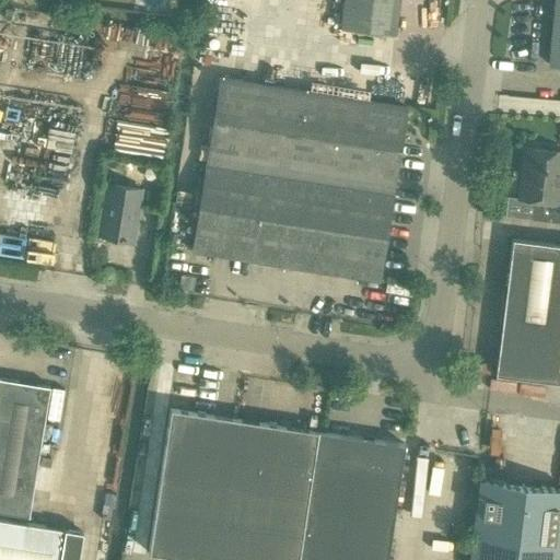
[(343,0),(340,28),(394,35),(397,0),(343,0)]
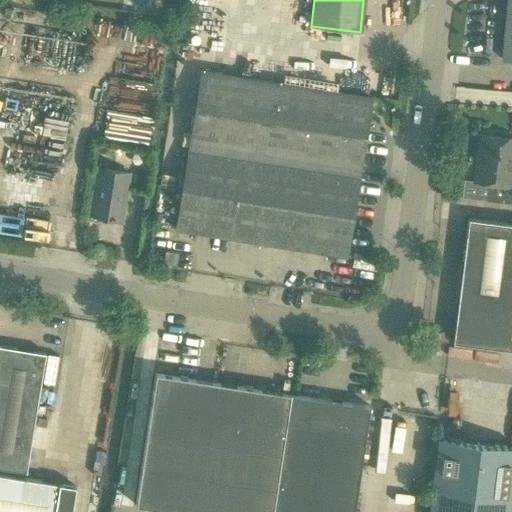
[(511,60),(511,27),(504,27),(502,59),(511,60)]
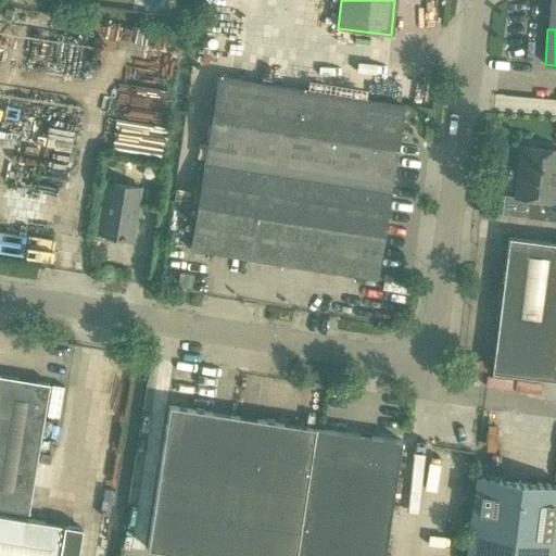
[(375,279),(403,105),(218,76),(204,163),(190,249),(375,279)]
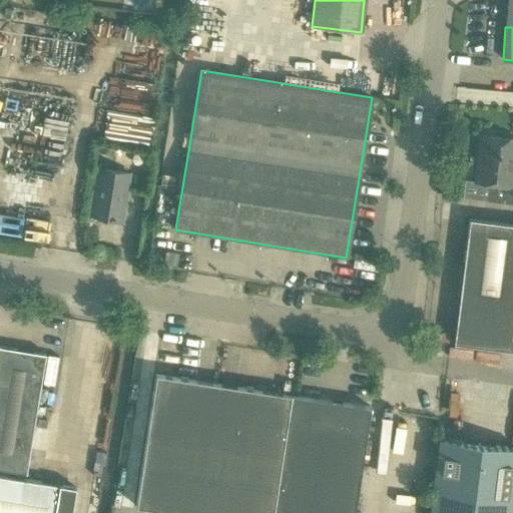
[(512,185),(511,185),(512,168),(512,138),(481,135),(475,182),(489,184),(486,201),(512,203),(512,185)]
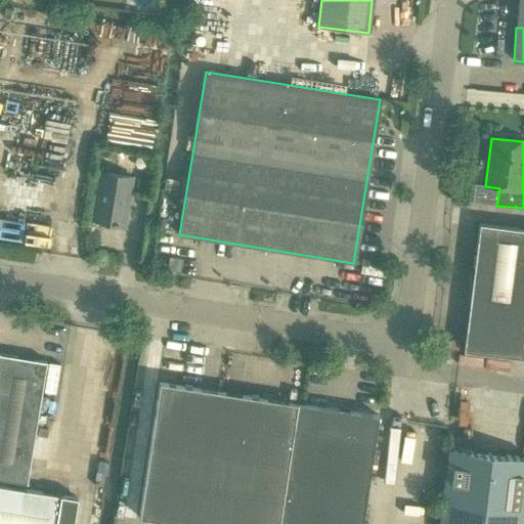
[(124,226),(132,177),(99,172),(92,220),(124,226)]
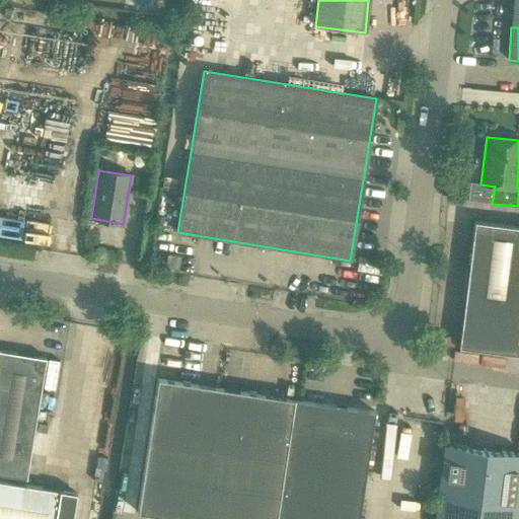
[(518,355),(518,227),(474,222),(470,250),(468,249),(457,330),(460,330),(458,348),(518,355)]
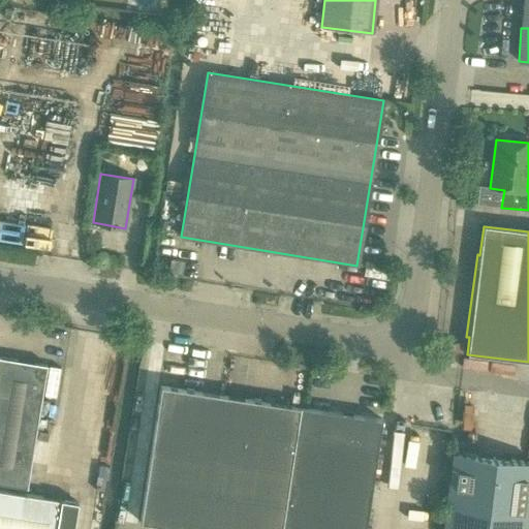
[(168,273),(181,275),(182,275),(184,261),(170,259),(168,273)]
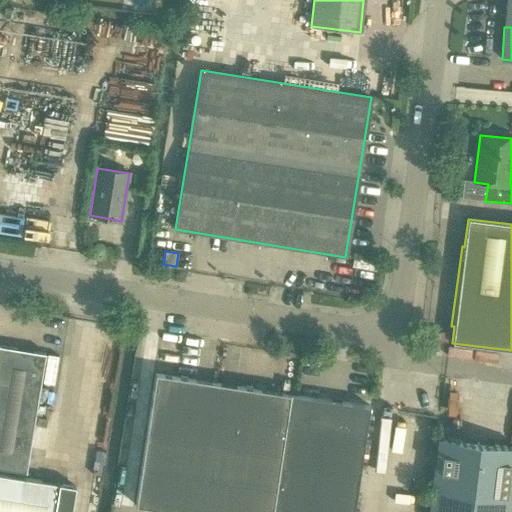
[(0,468),(26,472),(45,353),(0,346),(0,468)]
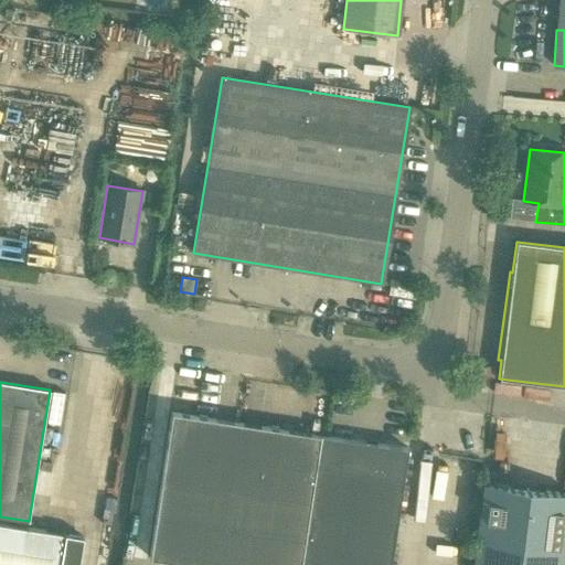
[(300,564),(320,436),(171,413),(149,558),(189,564),(188,564),(300,564)]
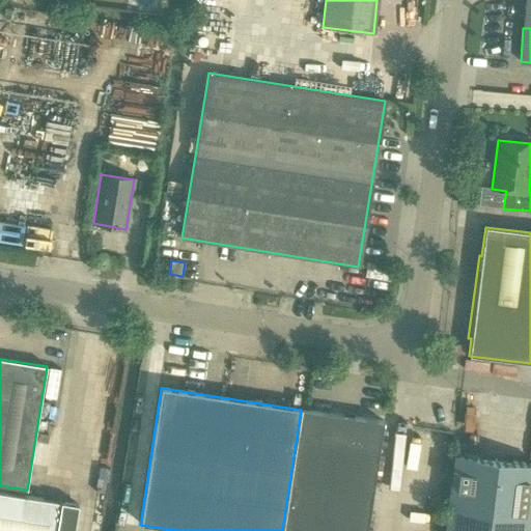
[(366,530),(383,422),(301,410),(282,530),(366,530)]
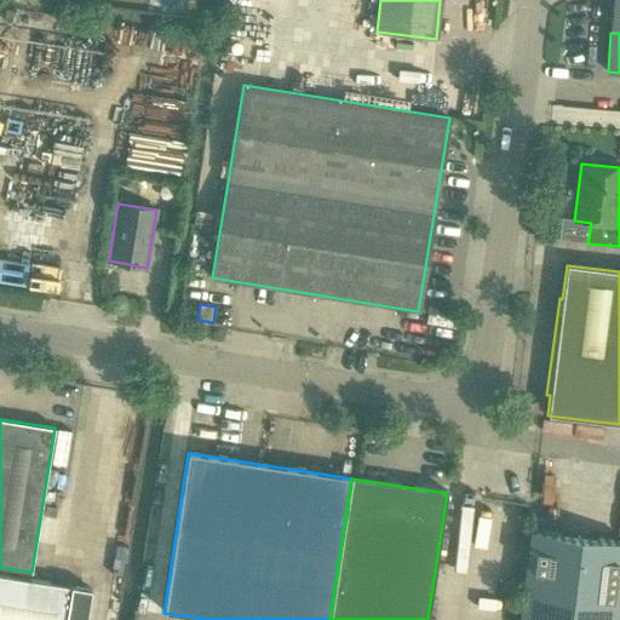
[(619,541),(530,530),(518,619),(615,619),(619,592),(619,541)]
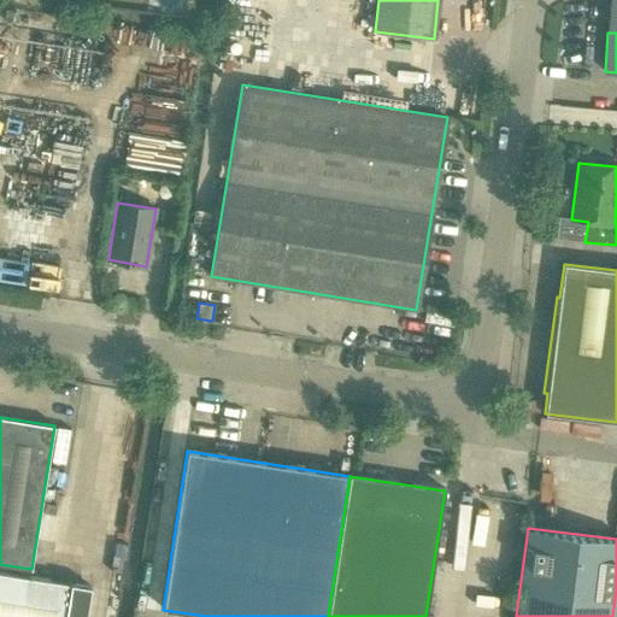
[(0,616),(86,616),(90,587),(76,585),(58,581),(0,571),(0,616)]
